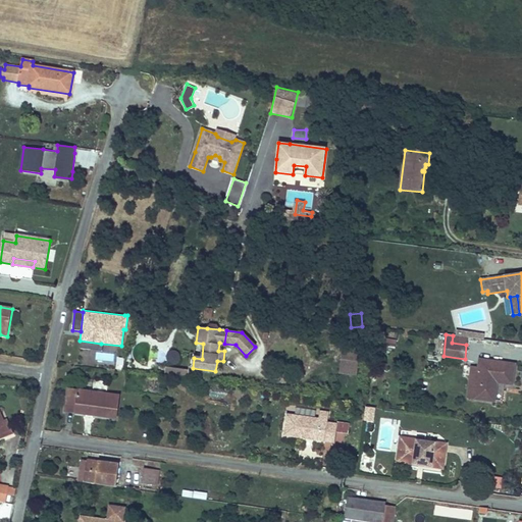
[(466,345),(467,337),(463,336),(458,335),(453,335),(452,343),(466,345)]
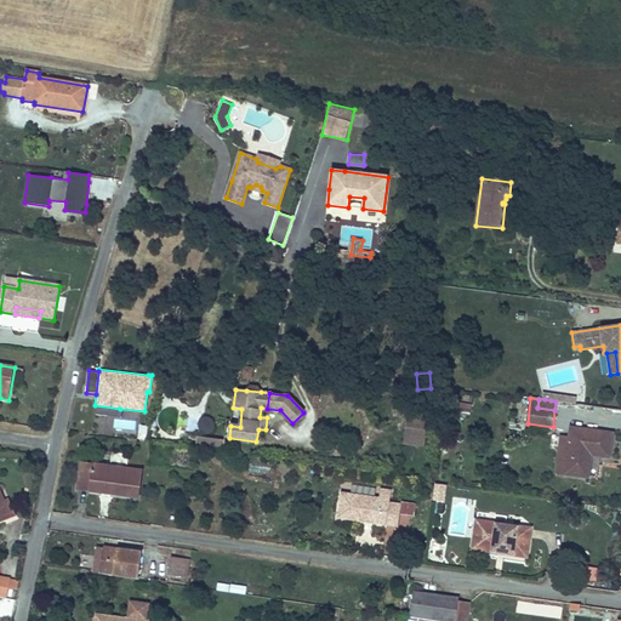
[(469,414),(471,404),(460,403),(459,412),(469,414)]
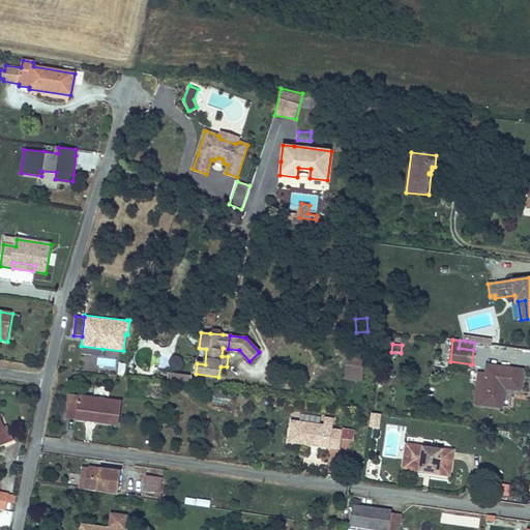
[(102,349),(81,346),(80,353),(102,356),(102,349)]
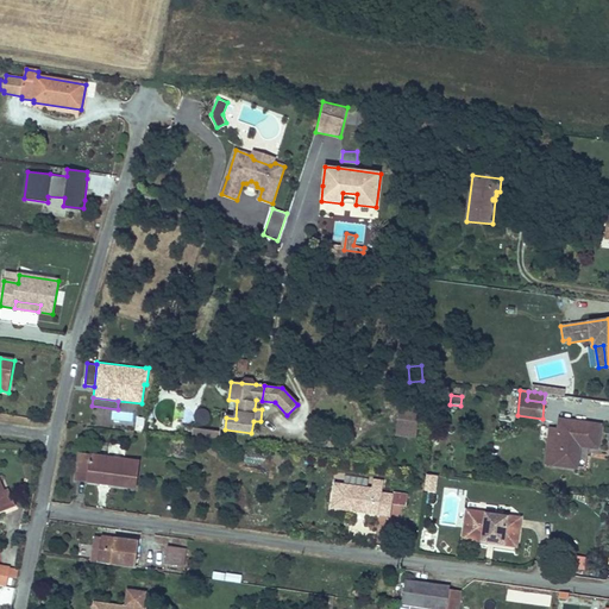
[(416,438),(420,407),(400,403),(396,434),(416,438)]
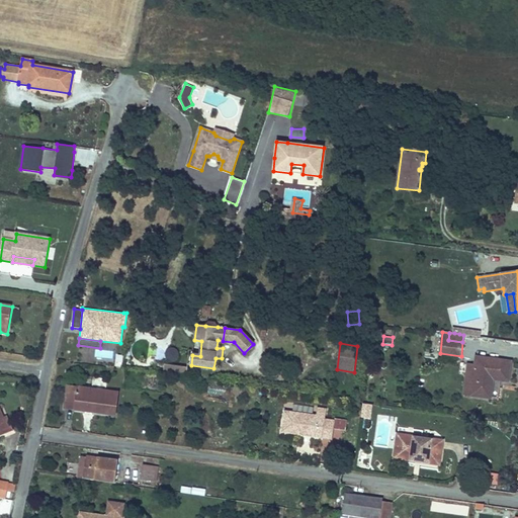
[(508,381),(511,362),(476,357),(475,365),(470,396),(491,399),(493,379),(508,381)]
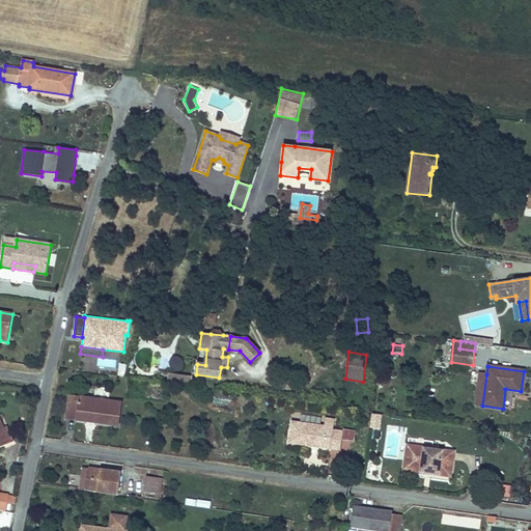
[(191,376),(169,372),(168,380),(190,384),(191,376)]
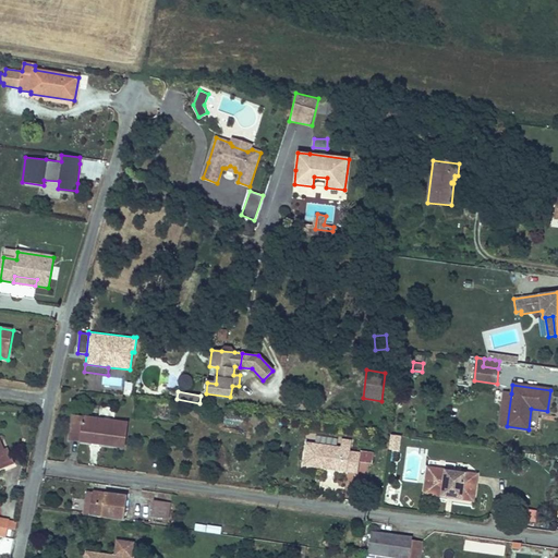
[(507,426),(511,393),(505,392),(500,425),(507,426)]
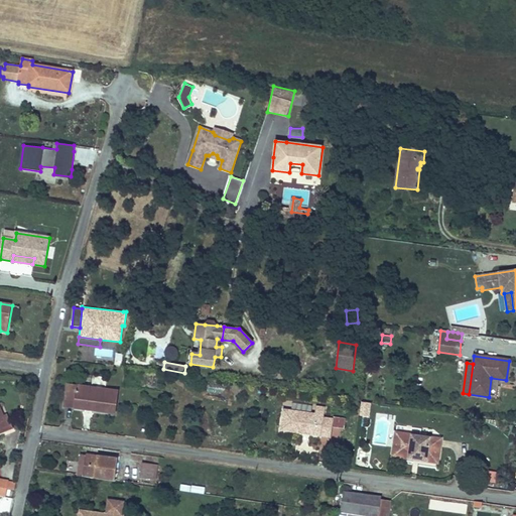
[(115,413),(118,391),(68,385),(65,406),(76,408),(77,404),(92,406),(92,410),(115,413)]
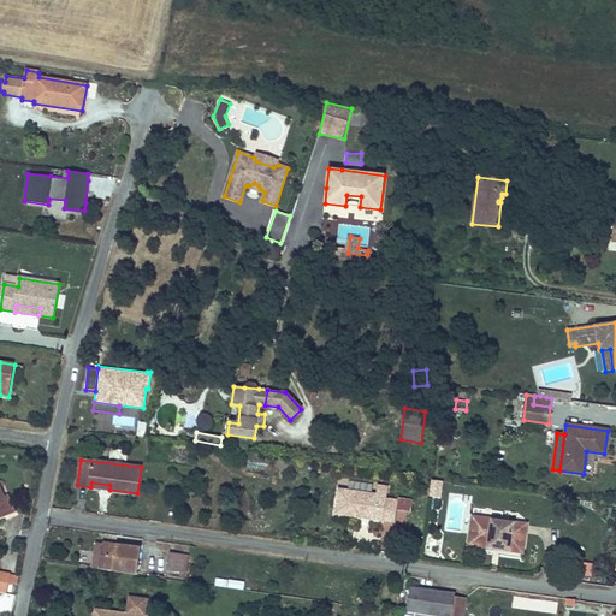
[(395,523),(398,501),(386,498),(389,486),(377,485),(377,495),(338,489),(335,515),(363,519),(363,515),(368,516),(368,520),(395,523)]
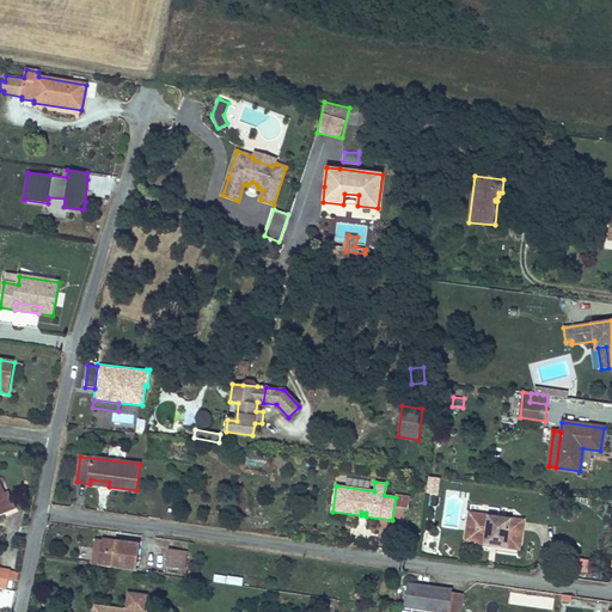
[(445,493),(440,487),(434,491),(439,497),(445,493)]
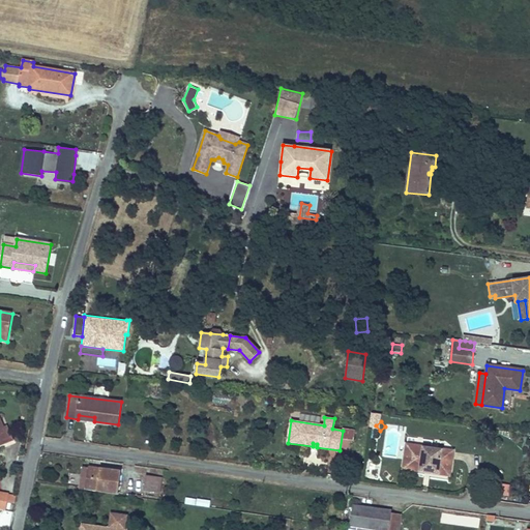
[(0,428),(0,446),(13,441),(7,425),(4,427),(0,428)]
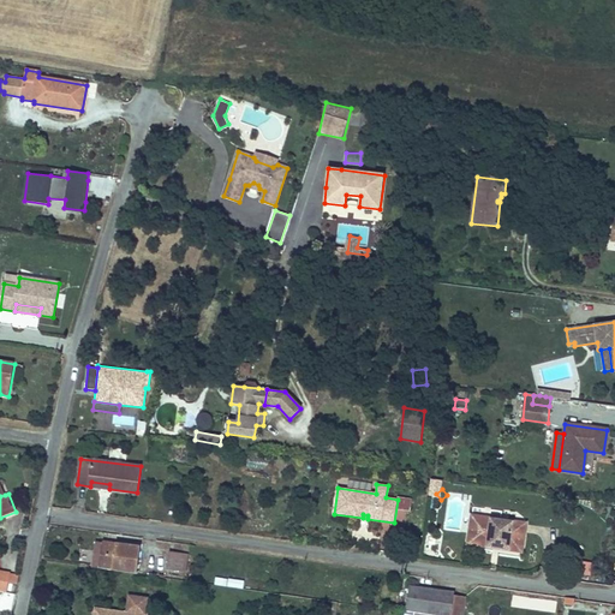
[(521,548),(525,524),(472,517),(467,544),(493,548),(494,541),(497,542),(497,544),(521,548)]
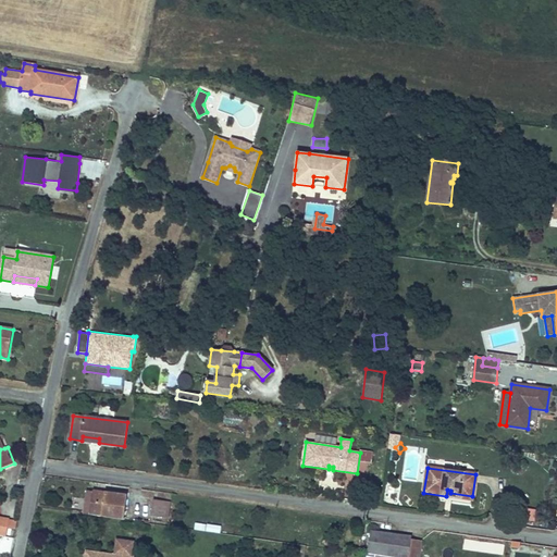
[(472,496),(450,493),(450,491),(447,490),(446,496),(472,499),(472,496)]
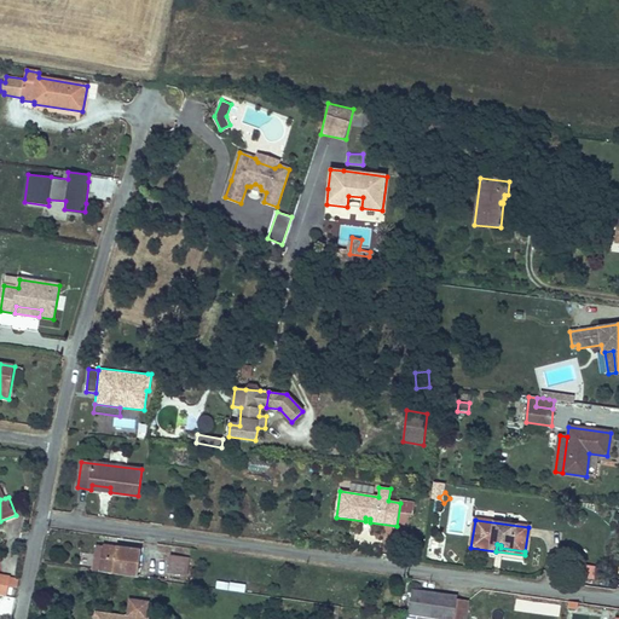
[(138,578),(142,551),(97,545),(93,571),(102,572),(100,573),(138,578)]
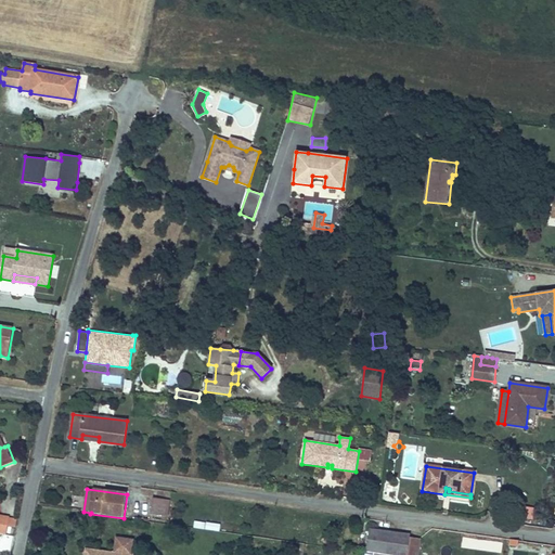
[(167,516),(169,501),(153,499),(151,514),(167,516)]
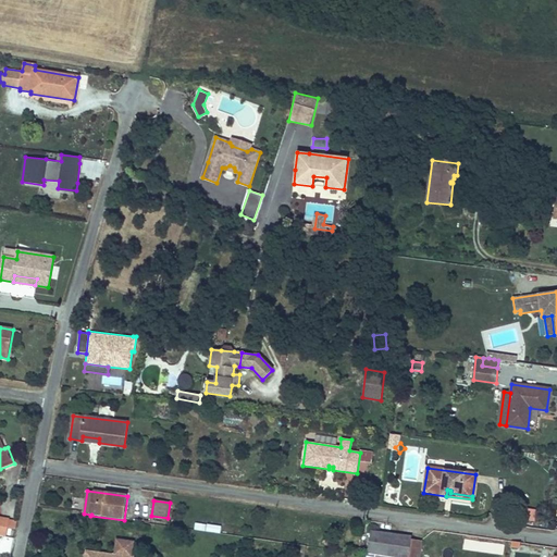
[(8,528),(10,520),(10,519),(0,517),(0,534),(7,536),(8,528)]
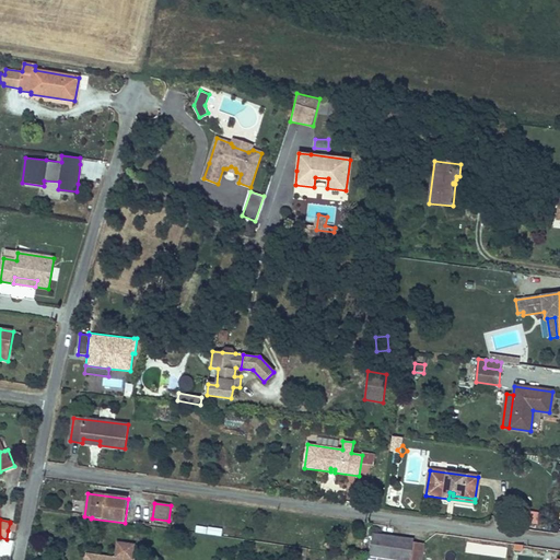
[(15,532),(18,524),(10,523),(8,531),(15,532)]
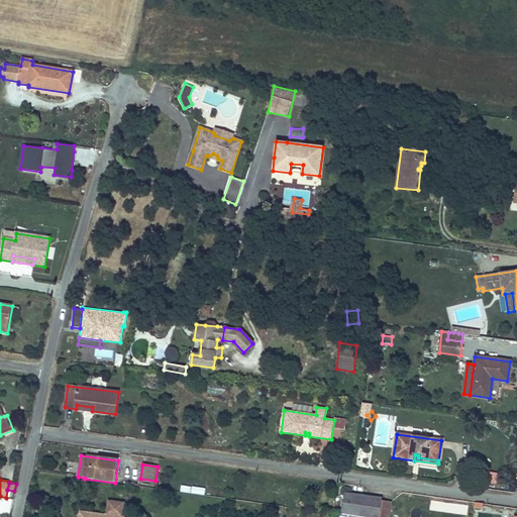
[(204,495),(206,489),(193,487),(192,493),(204,495)]
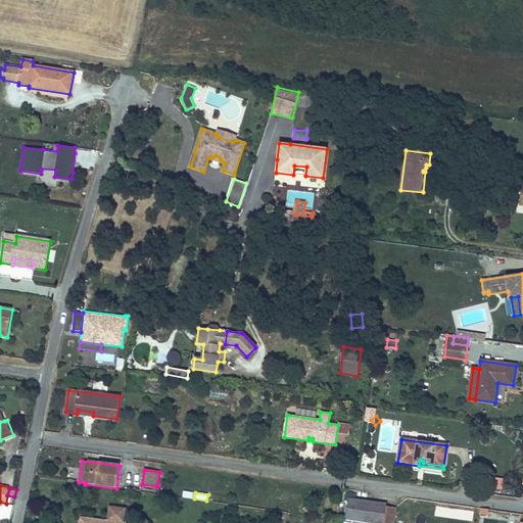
[(392,522),(395,508),(386,507),(386,504),(348,498),(345,520),(364,522),(392,522)]
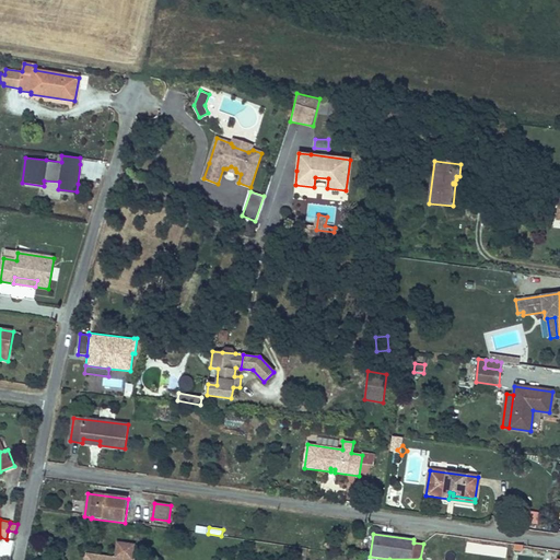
[(129,559),(131,559),(133,546),(117,543),(116,558),(129,559)]
